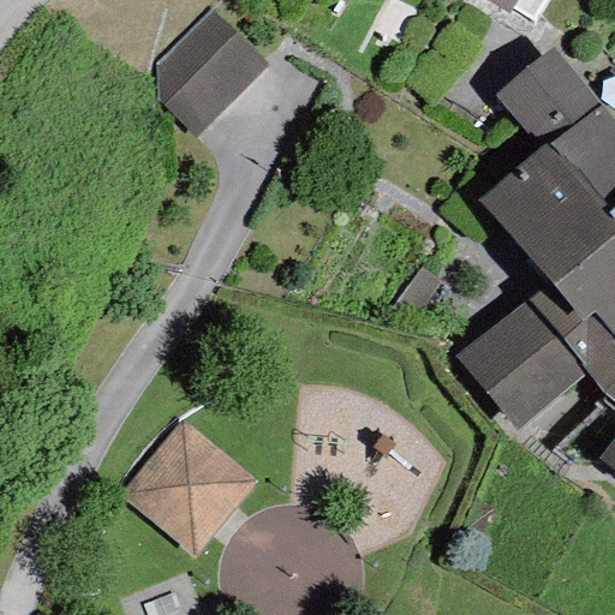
[(515,0),(478,0),(507,17),(515,0)]
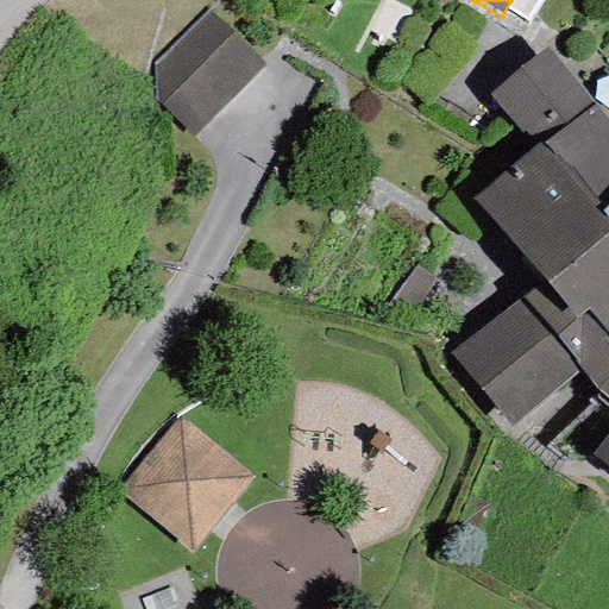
[(263,64),(207,10),(152,63),(154,102),(190,139),(263,64)]
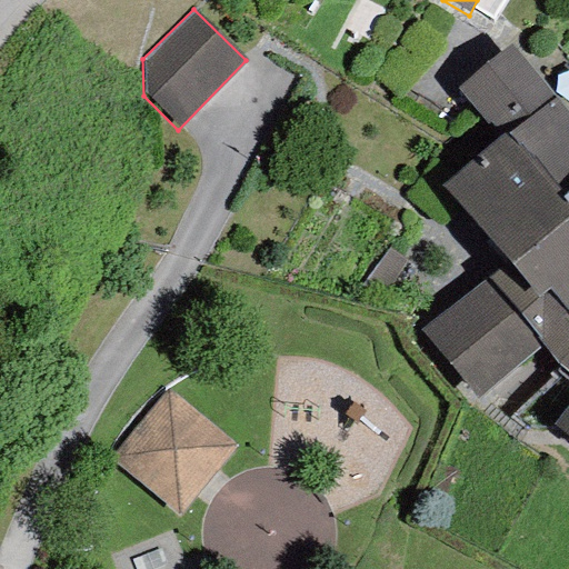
[(455,86),(498,141),(551,99),(508,43),(455,86)]
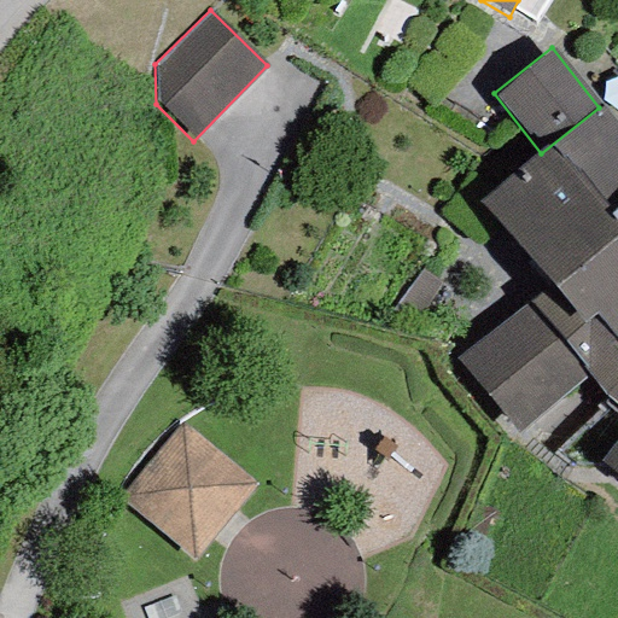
[(541,153),(478,203),(549,283),(583,326),(596,315),(617,340),(617,127),(599,108),(541,153)]
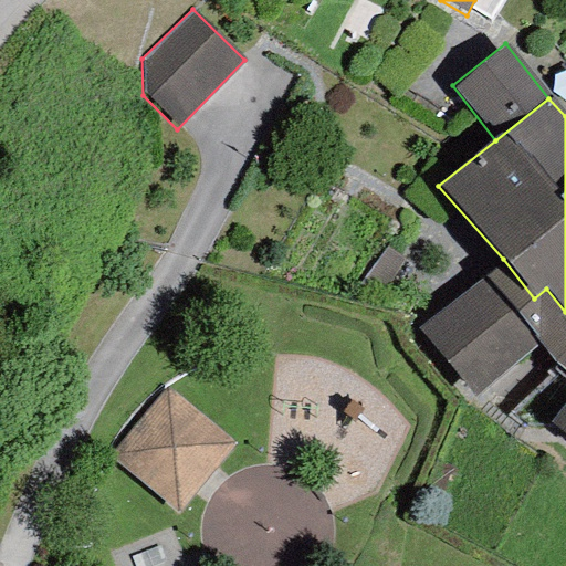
[(503,259),(483,273),(552,362),(565,371),(565,400),(548,423),(565,438),(565,312),(546,289),(534,299),(503,259)]
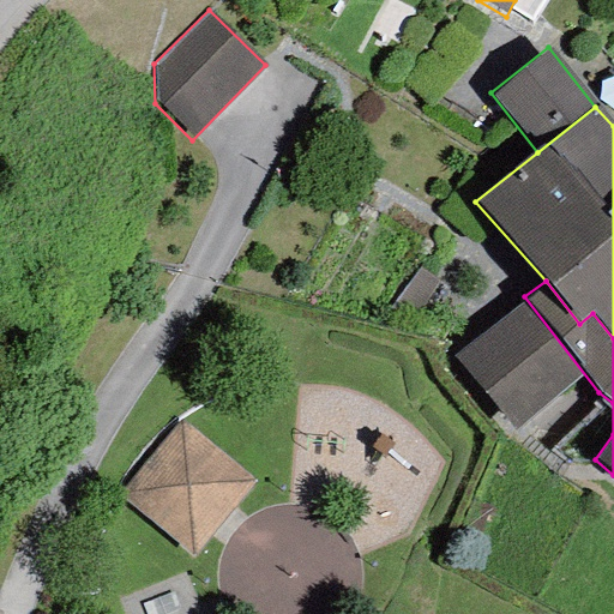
[(513,431),(581,378),(521,301),(452,355),(513,431)]
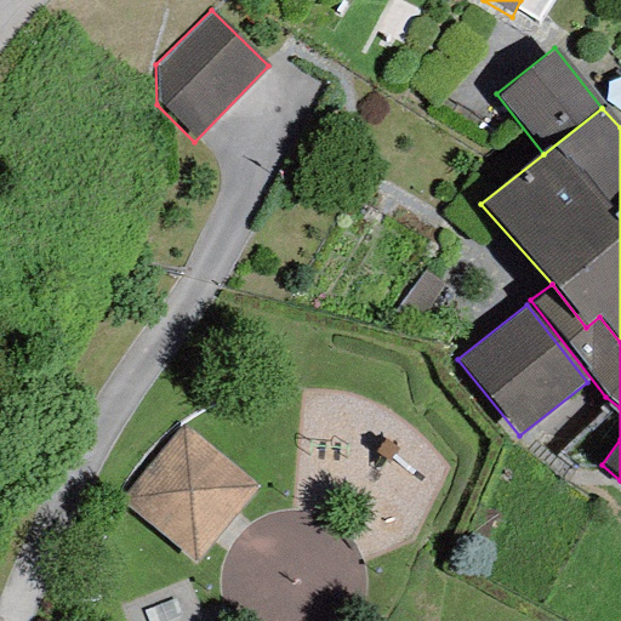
[(258,485),(182,422),(119,500),(195,563),(258,485)]
